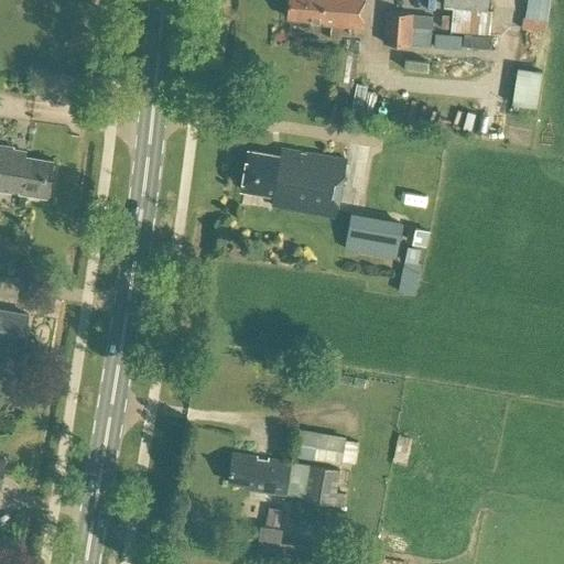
[(288,0),(288,18),(323,21),(322,24),(362,28),(364,0),(288,0)]
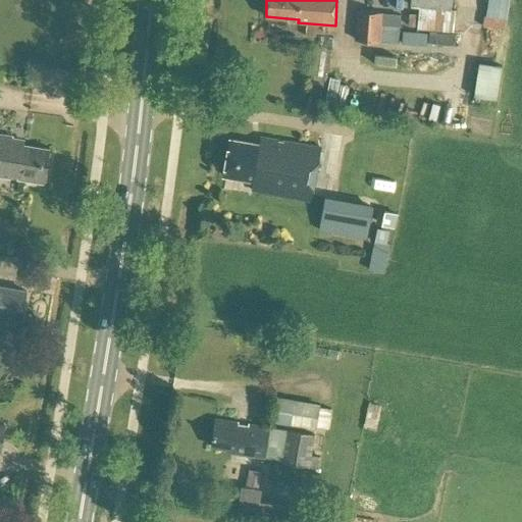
[(506,27),(509,0),(486,0),(483,23),(506,27)]
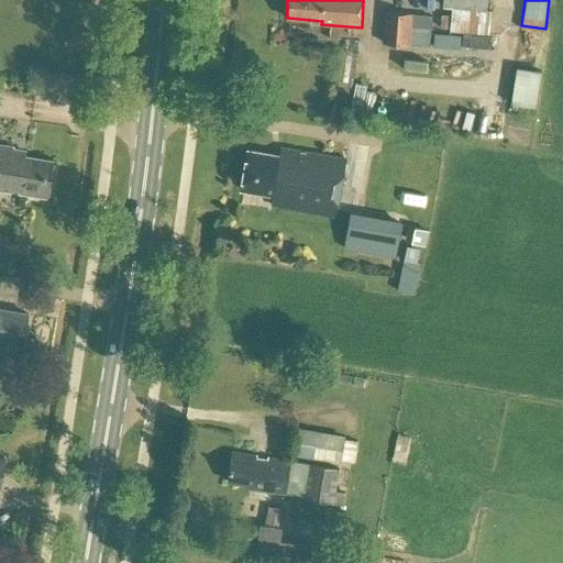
[(411,14),(385,12),(383,42),(429,46),(430,25),(410,23),(411,14)]
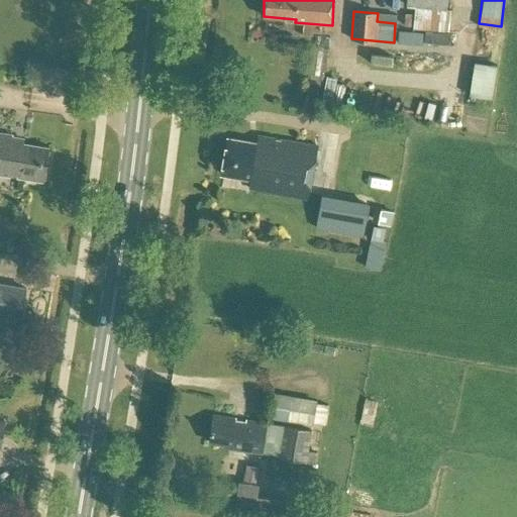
[(423,32),(399,30),(398,42),(422,44),(423,32)]
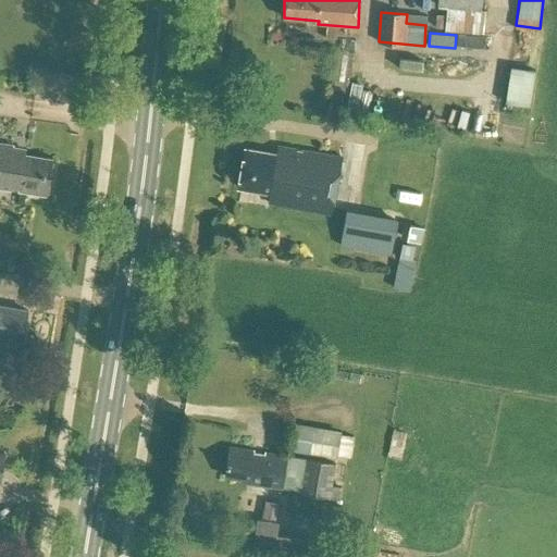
[(458,35),(458,47),(483,48),(483,35),(458,35)]
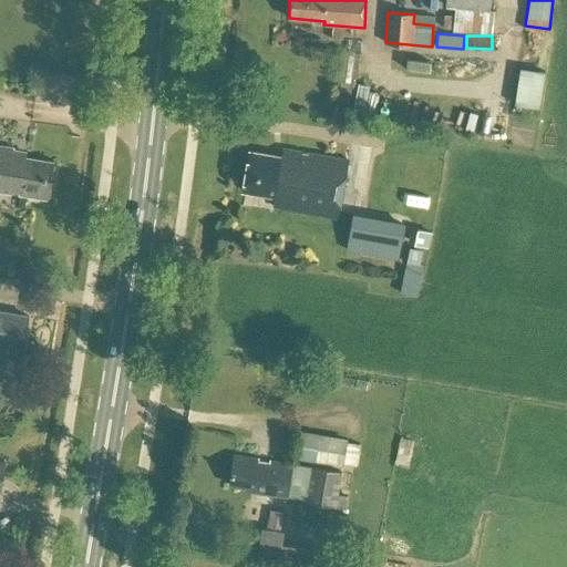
[(521,64),(515,101),(539,105),(545,68),(521,64)]
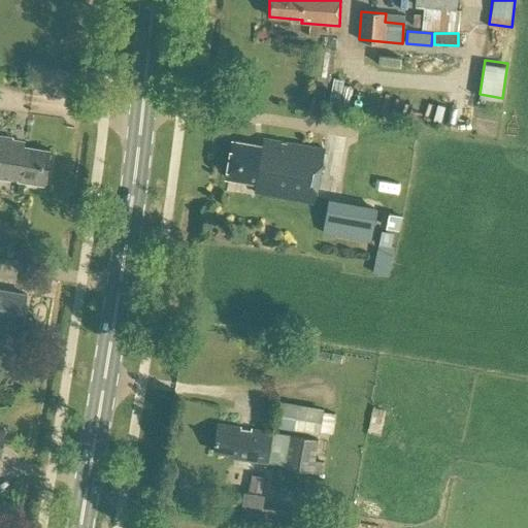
[(0,178),(44,186),(51,151),(11,144),(12,138),(0,136),(0,178)]
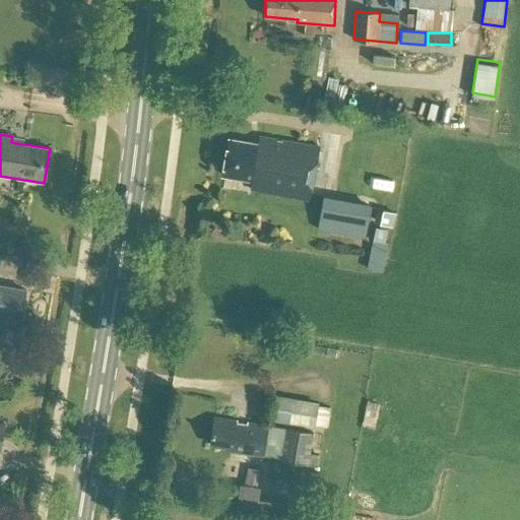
[(258,143),(229,138),(222,175),(252,180),(250,189),(309,199),(319,147),(259,136),(258,143)]
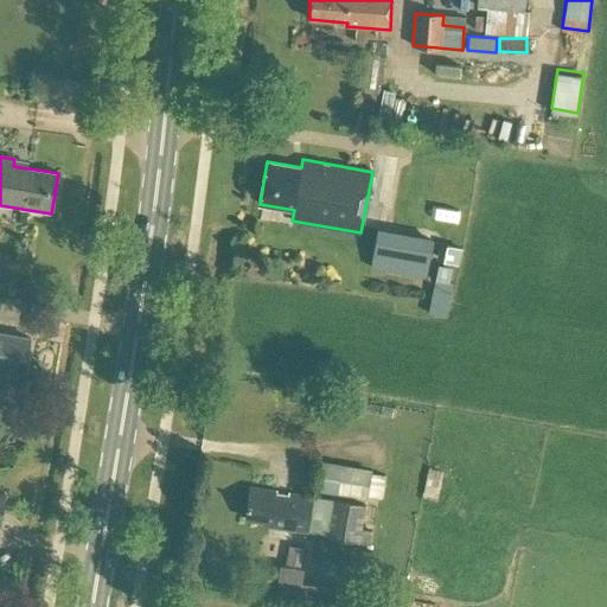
[(377,231),(371,267),(427,276),(433,241),(377,231)]
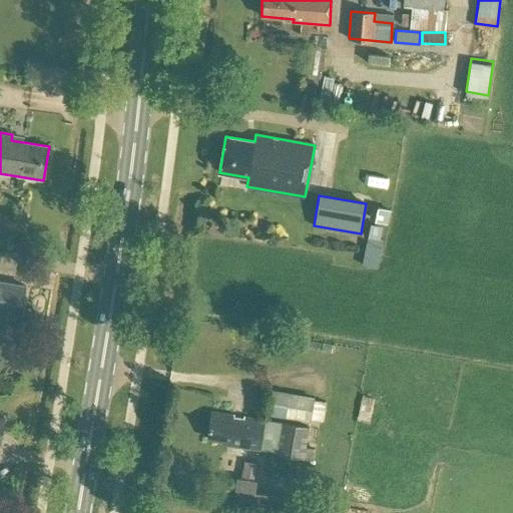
[(376,219),(388,222),(390,209),(378,207),(376,219)]
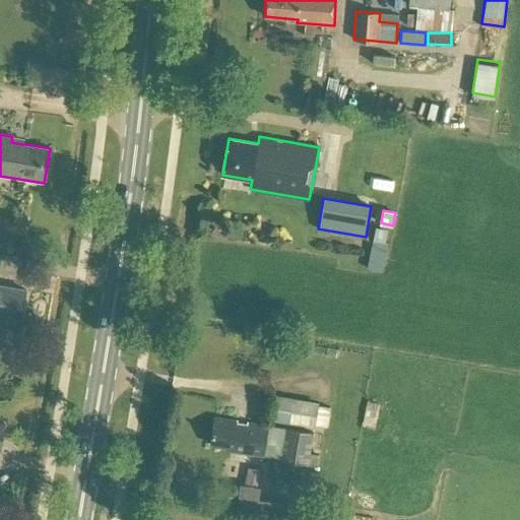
[(388,230),(376,226),(368,269),(382,271),(387,242),(386,241),(388,230)]
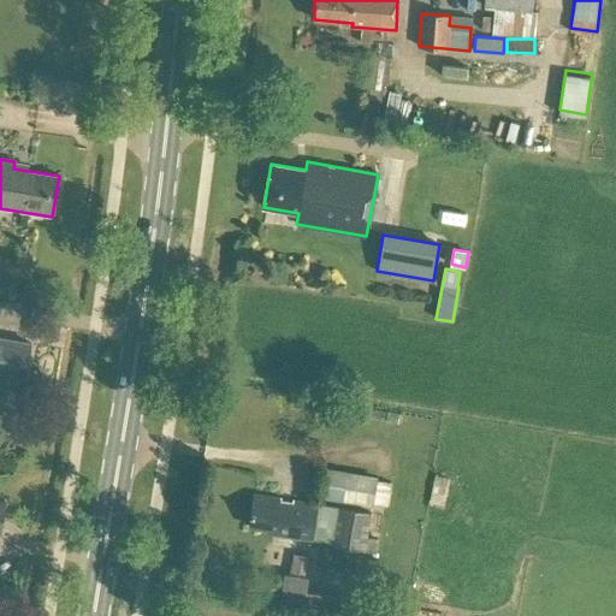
[(0,379),(23,384),(31,343),(0,337),(0,379)]
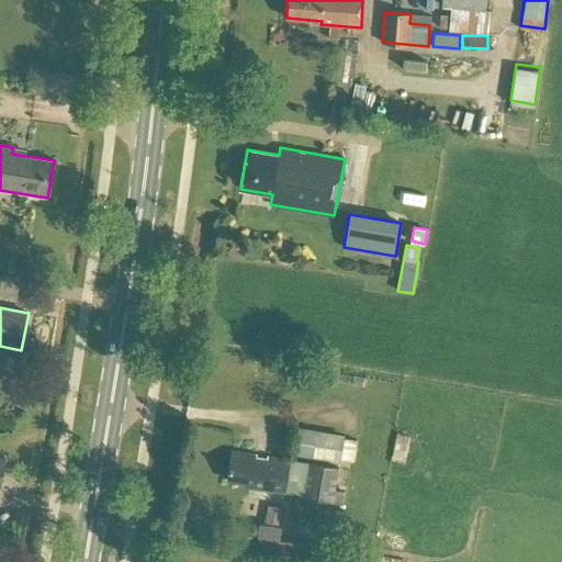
[(315,430),(296,427),(292,453),(312,457),(315,430)]
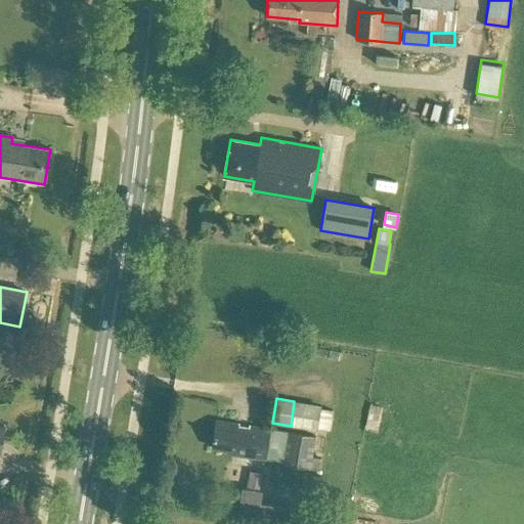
[(295,401),(292,426),(315,429),(315,428),(318,408),(319,405),(295,401)]
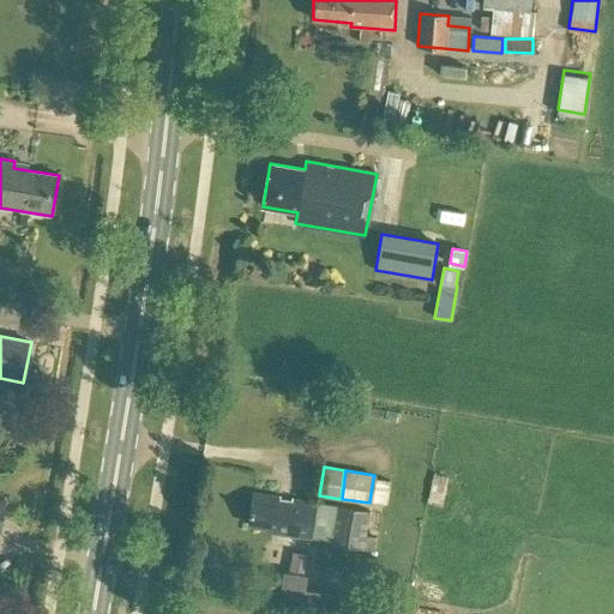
[(280,497),(253,493),(248,525),(266,528),(265,530),(332,542),(332,545),(374,551),(375,539),(365,536),(368,511),(338,506),(335,533),(312,529),(317,503),(292,499),(292,501),(280,499),(280,497)]
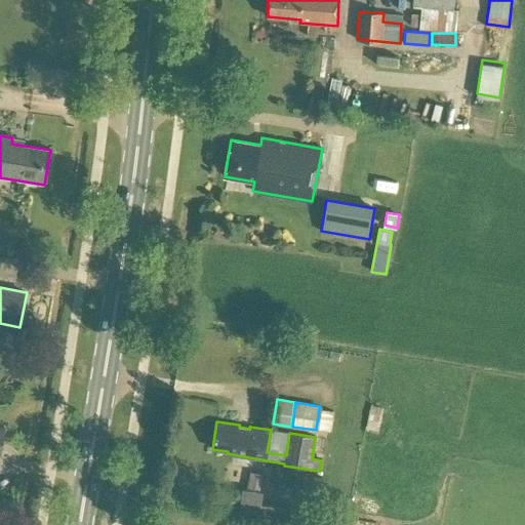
[(263,474),(250,472),(247,489),(258,491),(263,474)]
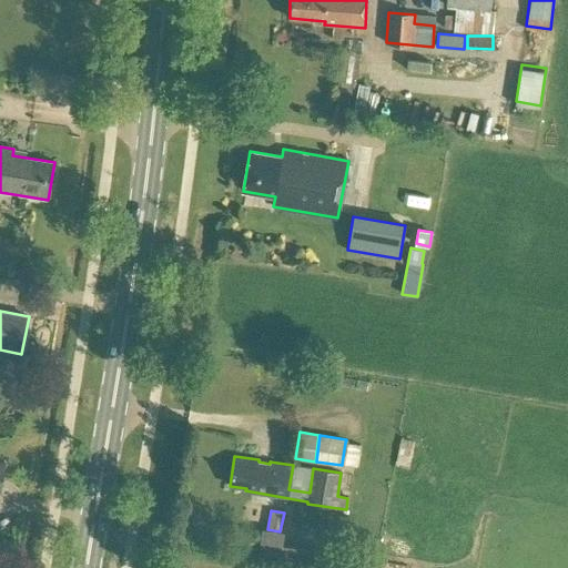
[(252,555),(254,541),(239,539),(237,553),(252,555)]
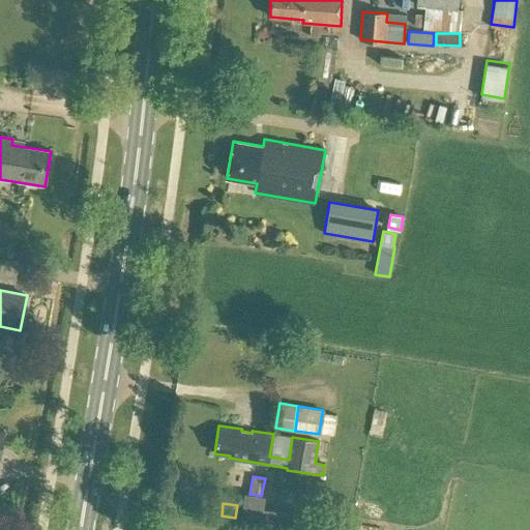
[(240,518),(295,526),(296,516),(242,507),(240,518)]
